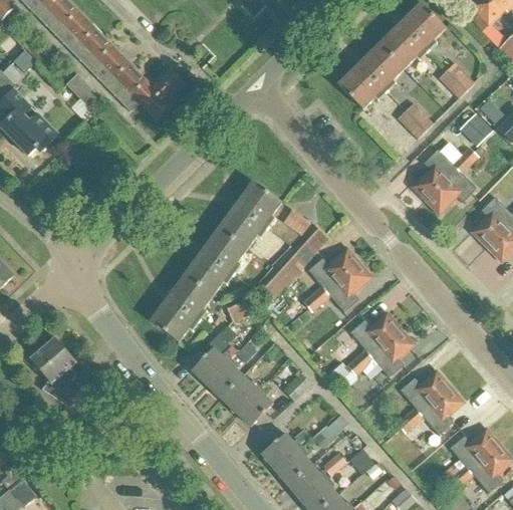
[(18,0),(68,50),(79,39),(88,49),(101,36),(64,0),(18,0)]
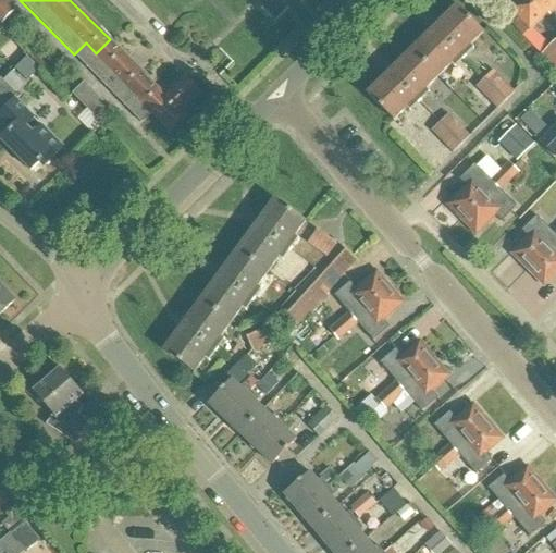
[(499,0),(509,9),(517,0),(499,0)]
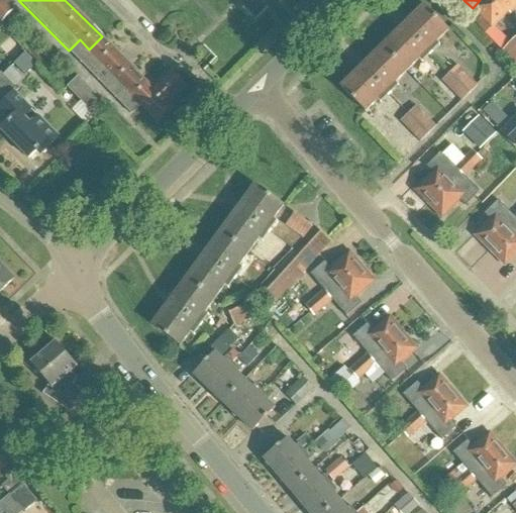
[(510,13),(515,6),(515,0),(480,0),(473,8),(491,27),(508,11),(510,13)]
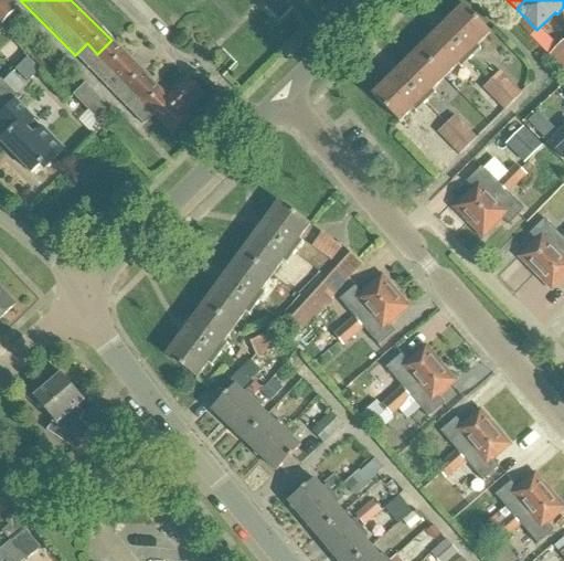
[(0,21),(1,22),(13,10),(8,3),(0,10),(0,21)]
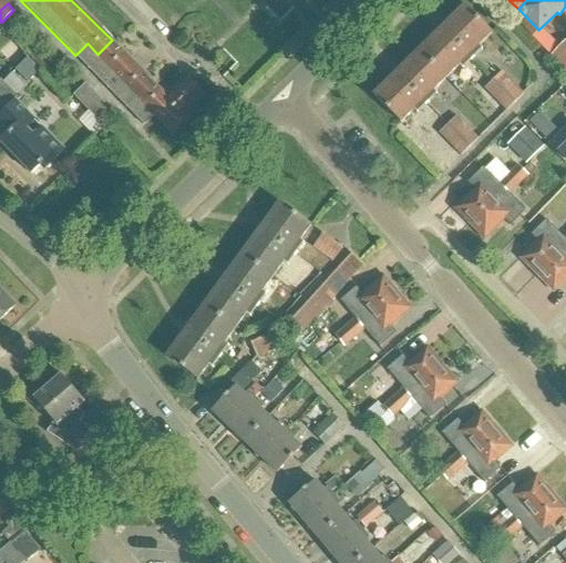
[(455,33),(452,38),(472,58),(482,48),(479,44),(492,31),(464,4),(445,23),(455,33)]
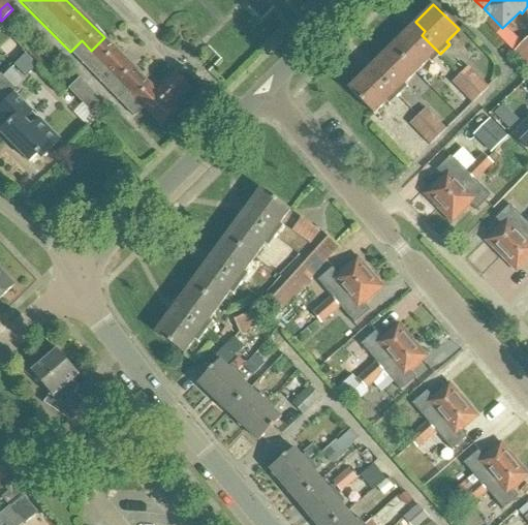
[(408,29),(391,45),(415,71),(428,59),(431,63),(440,54),(422,35),(417,38),(408,29)]
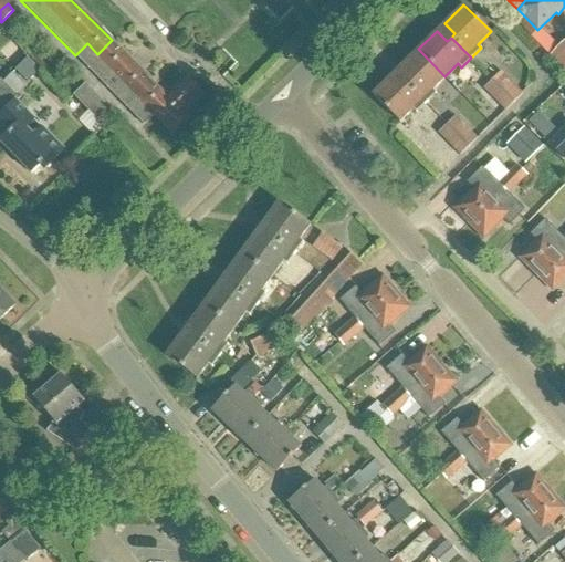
[(564,38),(548,55),(564,71),(564,38)]
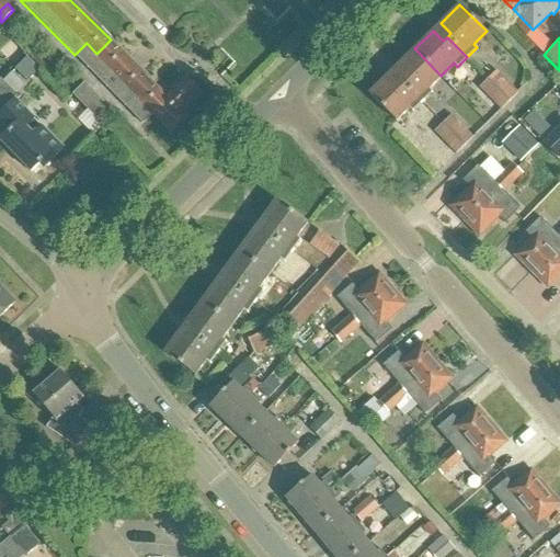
[(147,78),(111,40),(96,54),(87,43),(75,55),(123,102),(147,78)]
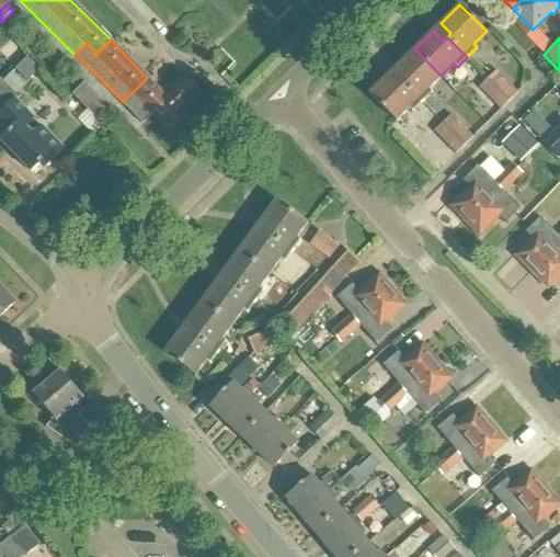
[(441,76),(414,48),(395,67),(406,78),(401,82),(421,102),(432,92),(427,88),(441,76)]
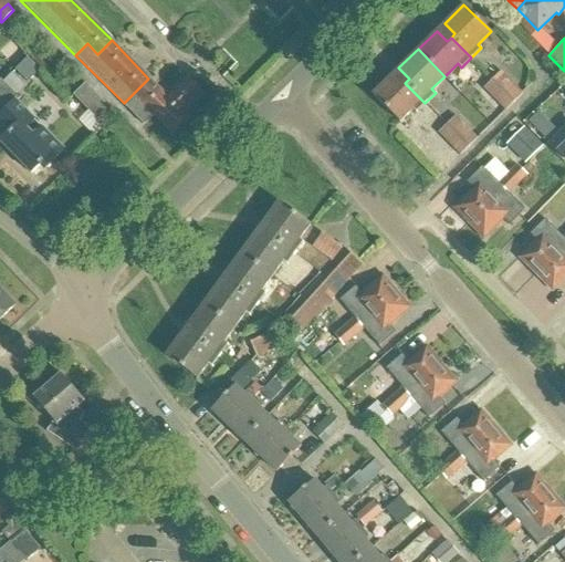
[(27,80),(39,68),(27,55),(14,68),(27,80)]
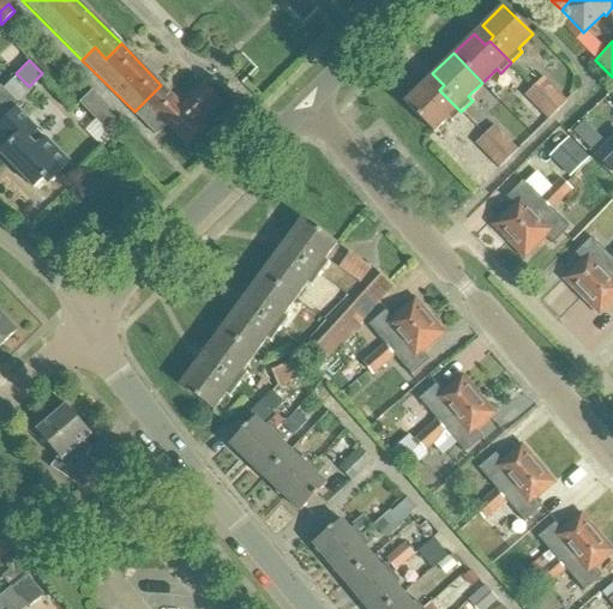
[(544,73),(533,84),(546,97),(557,86),(544,73)]
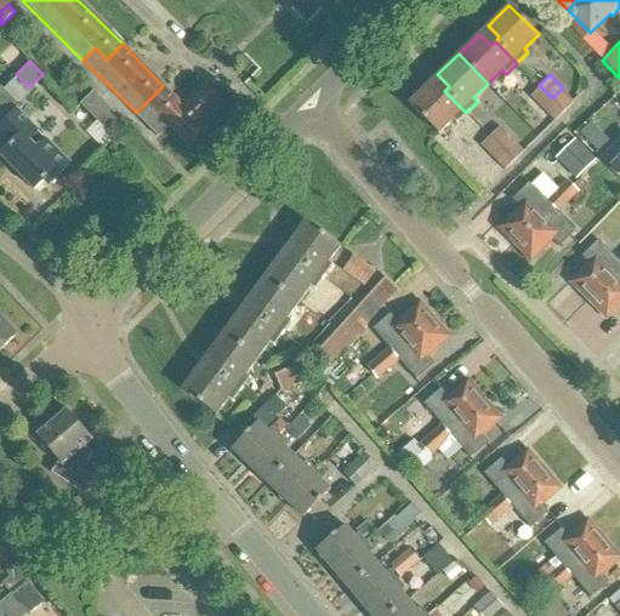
[(438,132),(453,118),(456,123),(466,113),(444,91),(441,95),(428,83),(409,103),(438,132)]
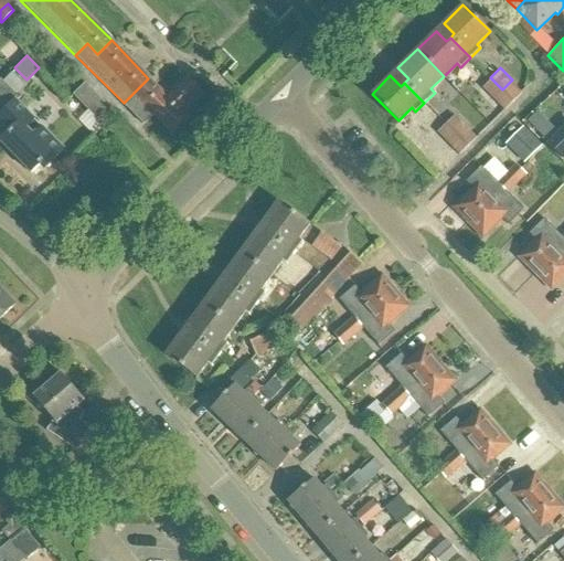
[(167,96),(148,78),(124,103),(142,123),(153,113),(171,131),(174,128),(177,128),(182,123),(182,119),(185,116),(181,112),(201,91),(198,88),(198,84),(193,80),(190,80),(187,76),(167,96)]
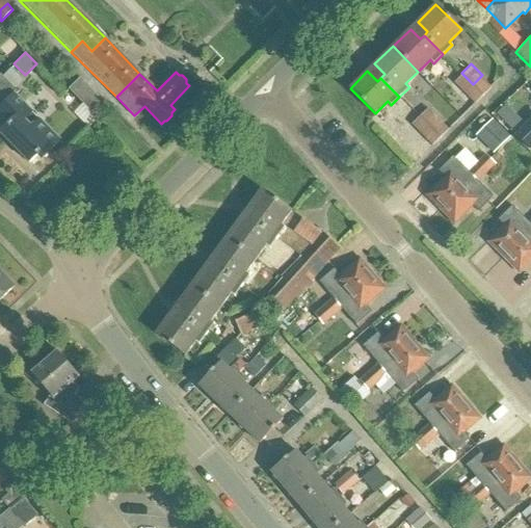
[(27,107),(14,93),(17,89),(0,73),(0,115),(7,124),(0,130),(0,132),(28,161),(36,154),(41,158),(59,139),(37,117),(33,122),(23,110),(27,107)]
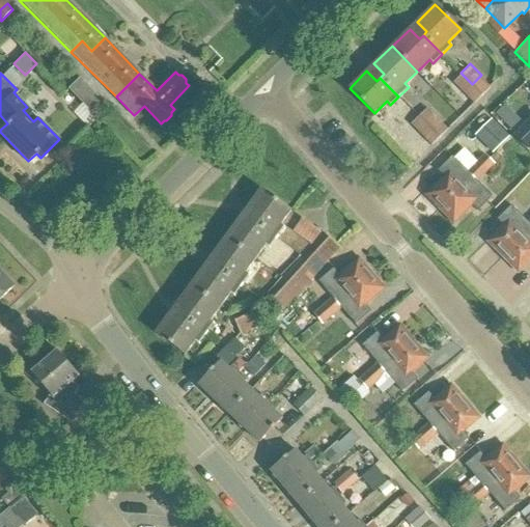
[(472,84),(461,73),(451,82),(463,93),(472,84)]
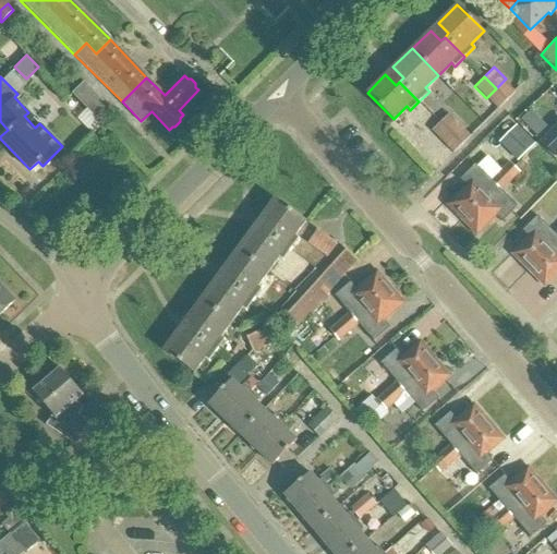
[(517,91),(506,79),(496,88),(507,100),(517,91)]
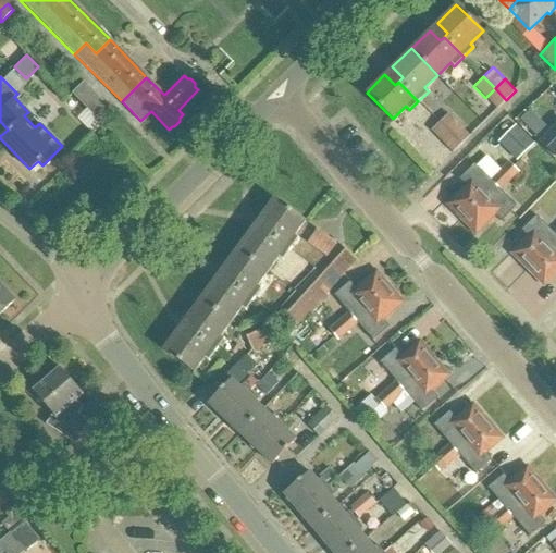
[(77,99),(89,87),(83,81),(71,93),(77,99)]
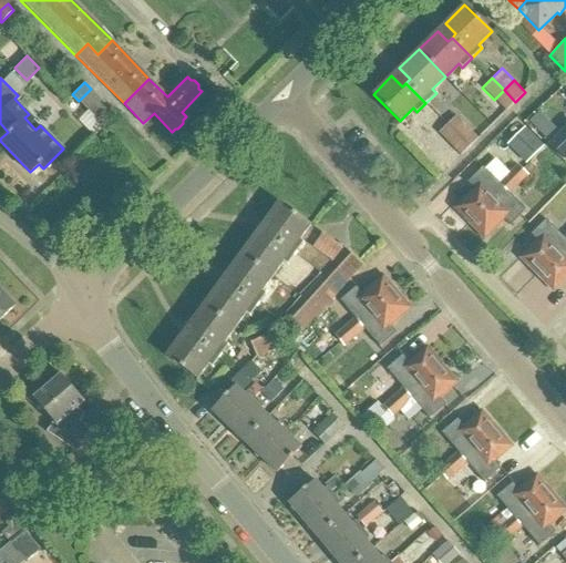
[(84,108),(98,95),(91,89),(79,101),(84,108)]
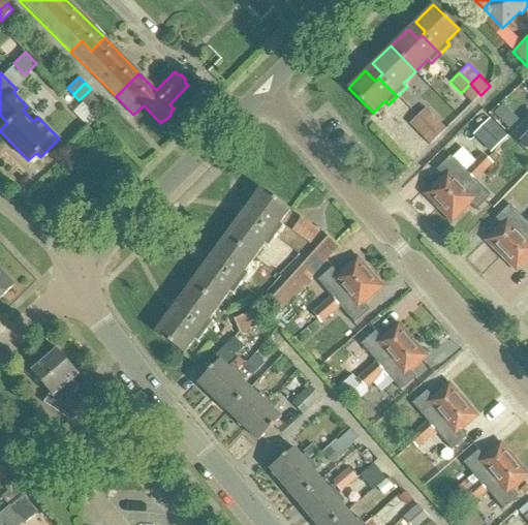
[(480,95),(470,84),(461,93),(471,104),(480,95)]
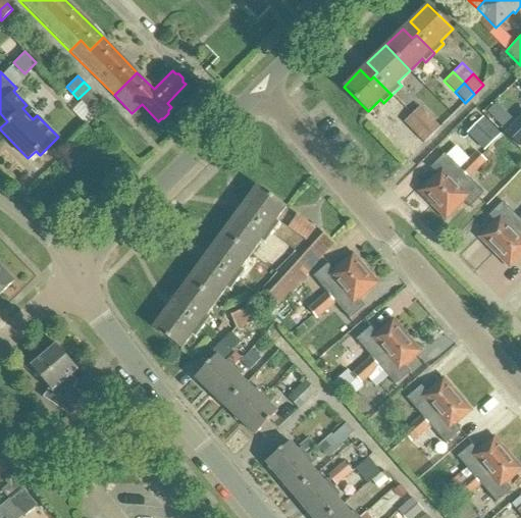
[(84,105),(96,94),(90,88),(77,99),(84,105)]
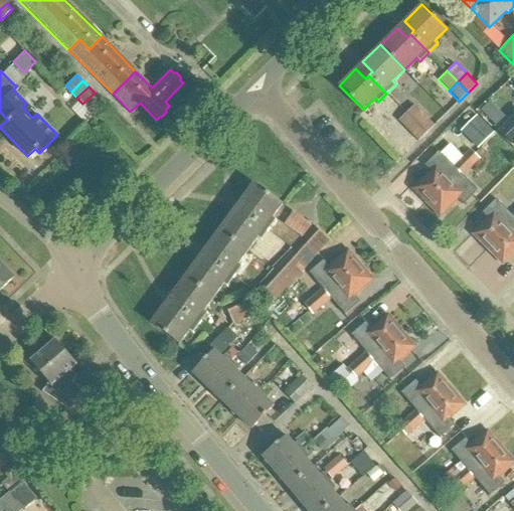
[(89,110),(100,99),(95,93),(82,104),(89,110)]
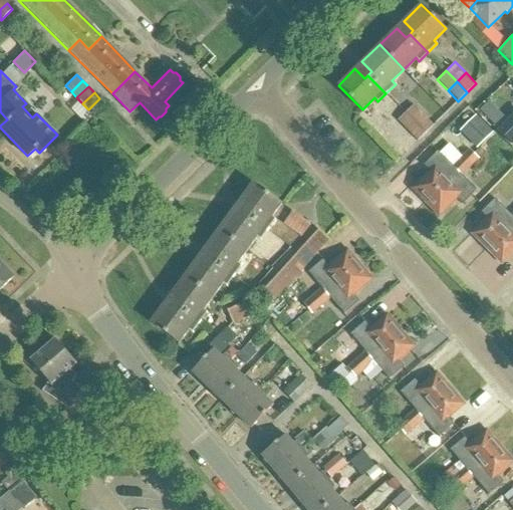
[(415,102),(406,110),(416,121),(425,112),(415,102)]
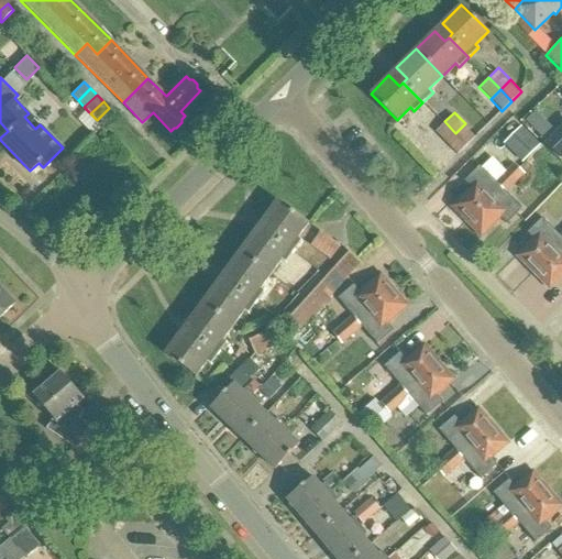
[(522,127),(514,118),(497,133),(506,143),(522,127)]
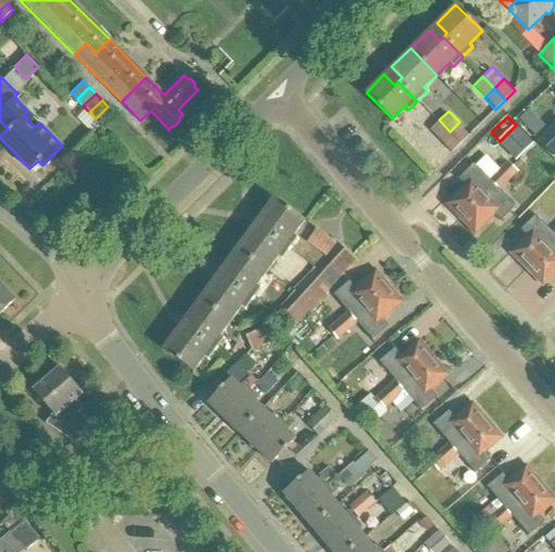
[(450,132),(439,120),(429,129),(440,140),(450,132)]
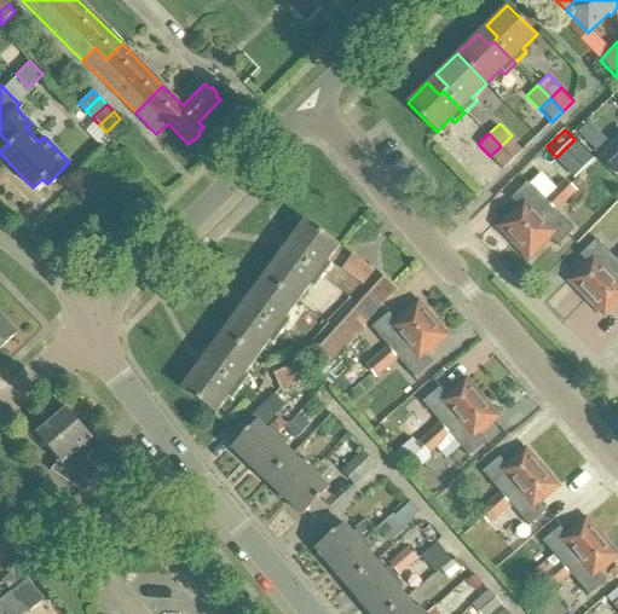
[(524,149),(512,135),(501,146),(513,160),(524,149)]
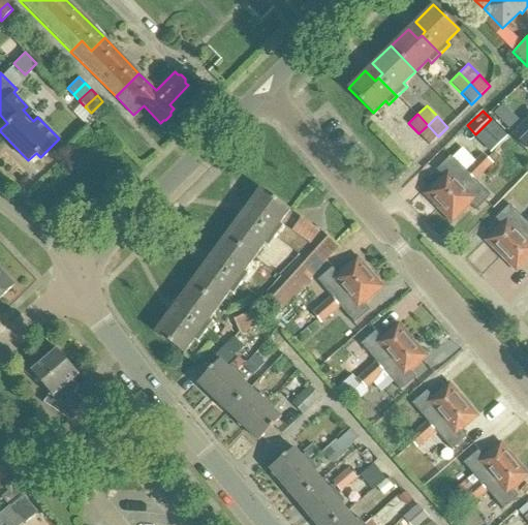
[(527,144),(527,117),(513,133),(526,147),(527,144)]
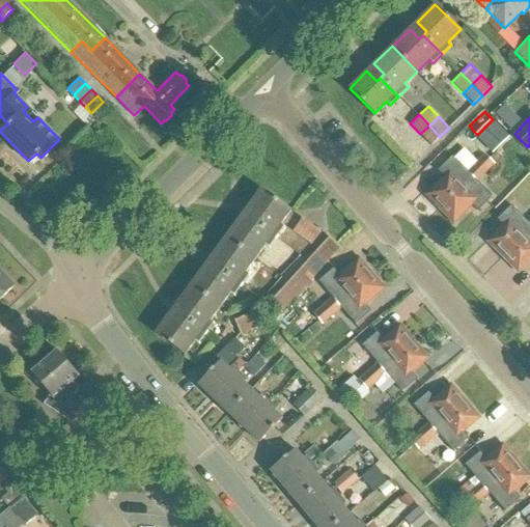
[(440,137),(429,126),(420,134),(430,145),(440,137)]
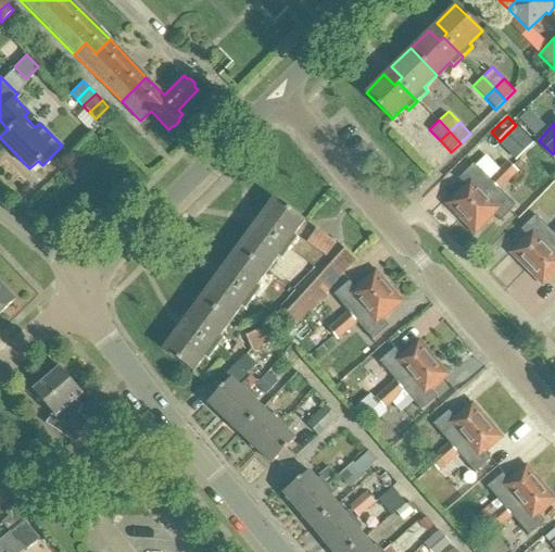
[(507,160),(497,168),(508,179),(518,171),(507,160)]
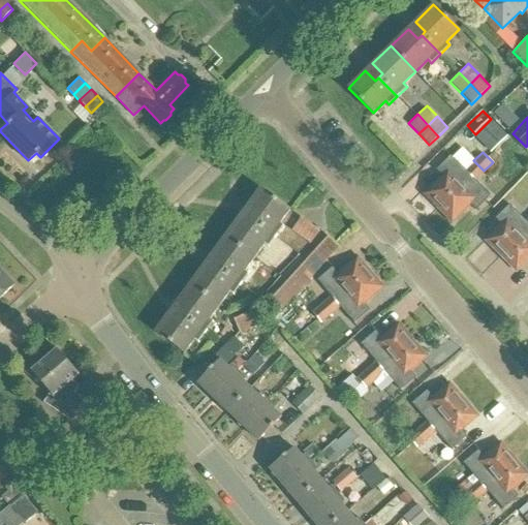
[(437,207),(469,175),(449,154),(435,167),(442,175),(425,192),(427,194),(426,195),(437,207)]
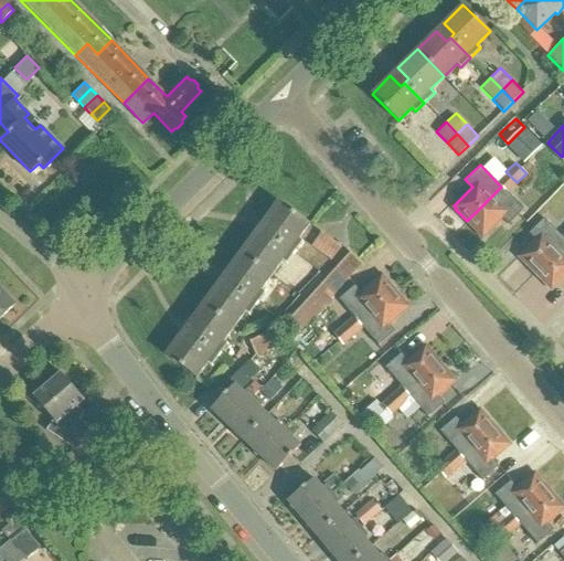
[(517,182),(506,171),(496,181),(507,192),(517,182)]
